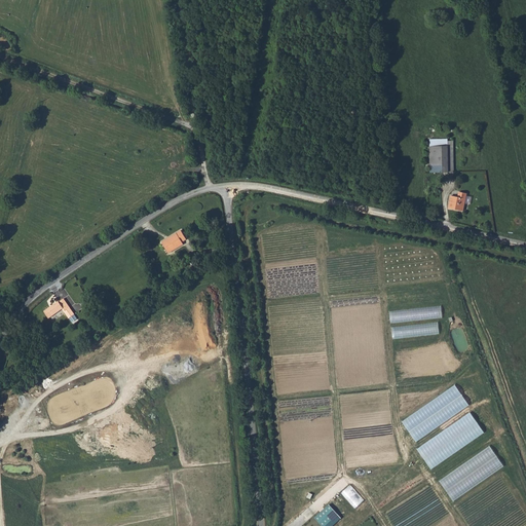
[(427,150),(430,150),(430,147),(447,146),(447,142),(453,142),(453,137),(434,138),(434,142),(429,142),(429,143),(426,143),(427,150)]
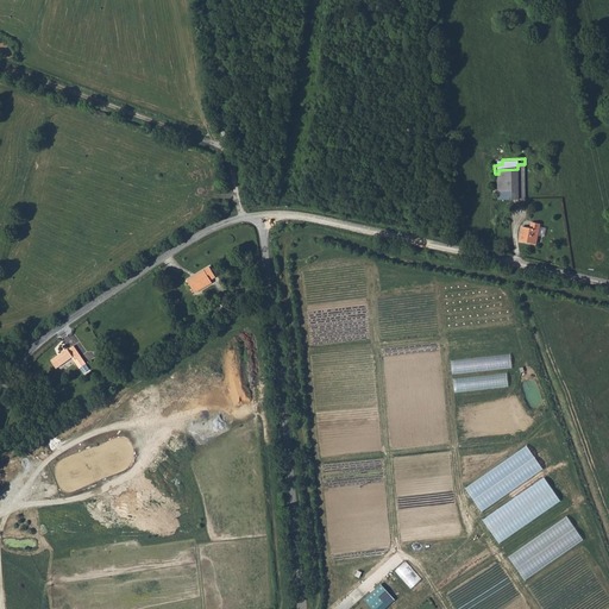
[(498,170),(498,174),(498,190),(495,190),(495,195),(498,195),(498,201),(525,200),(525,164),(518,164),(518,169),(498,170)]
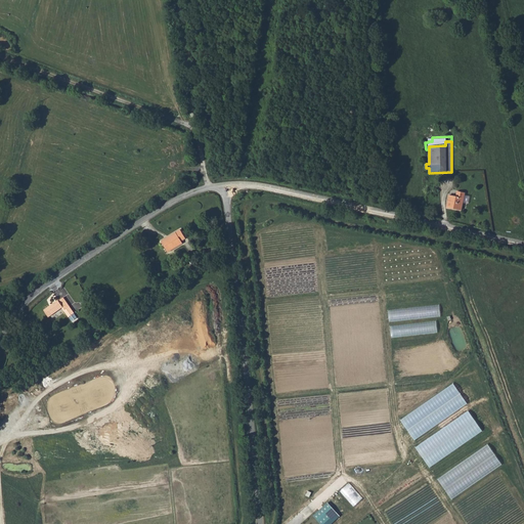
[(466,194),(465,193),(457,191),(455,198),(449,197),(446,208),(462,210),(466,194)]
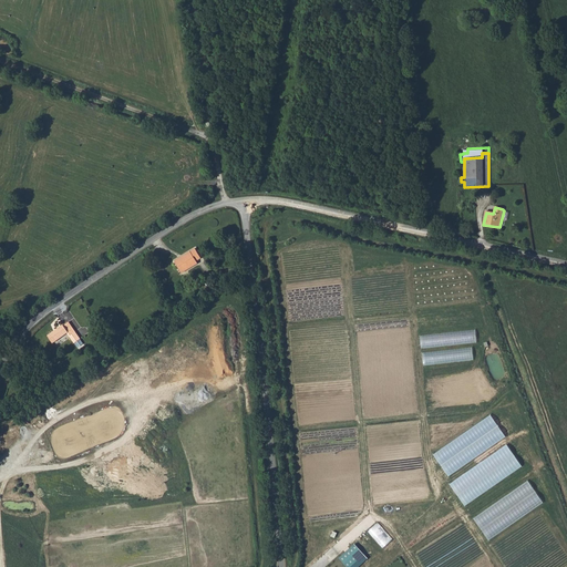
[(188,271),(186,268),(196,261),(200,259),(196,250),(175,263),(182,275),(188,271)]
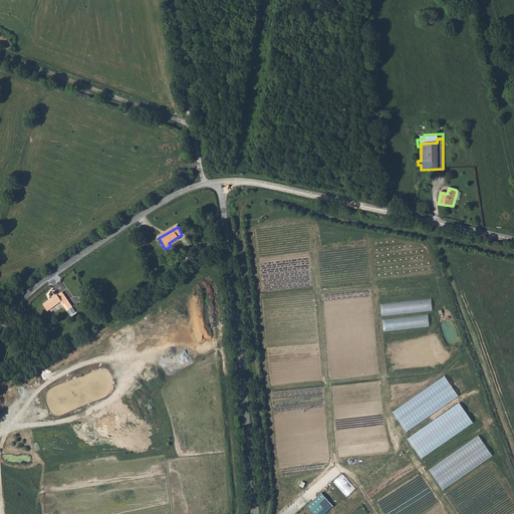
[(178,237),(169,243),(171,246),(180,240),(178,237)]
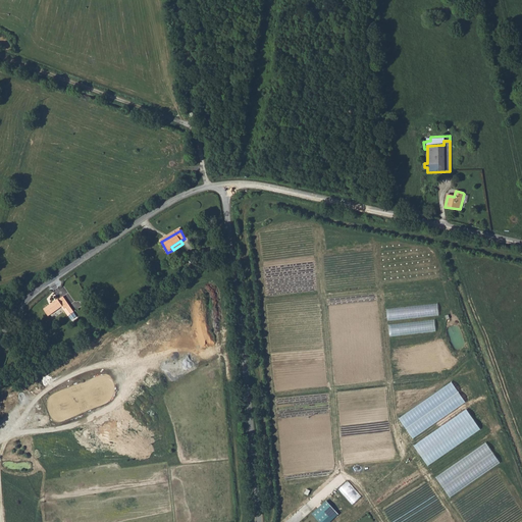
[(59,298),(44,308),(49,316),(62,307),(72,321),(79,317),(63,296),(59,299),(59,298)]
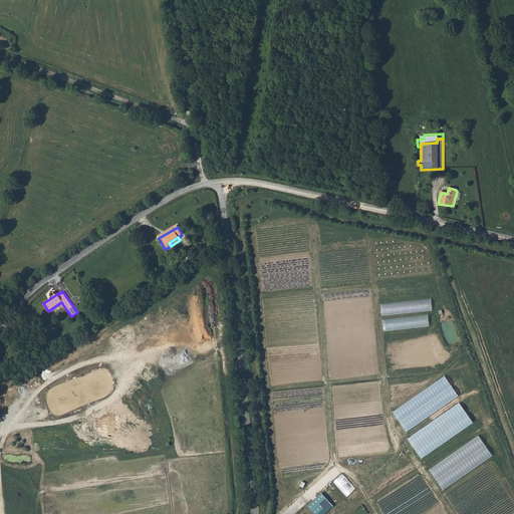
[(381,303),(382,315),(433,310),(432,298),(381,303)]
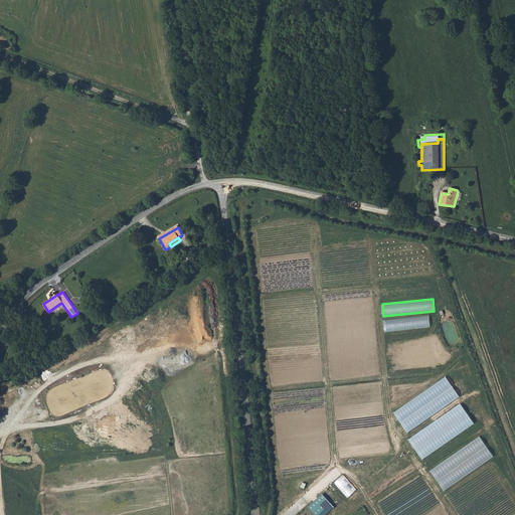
[(384,319),(385,330),(431,327),(430,316),(384,319)]
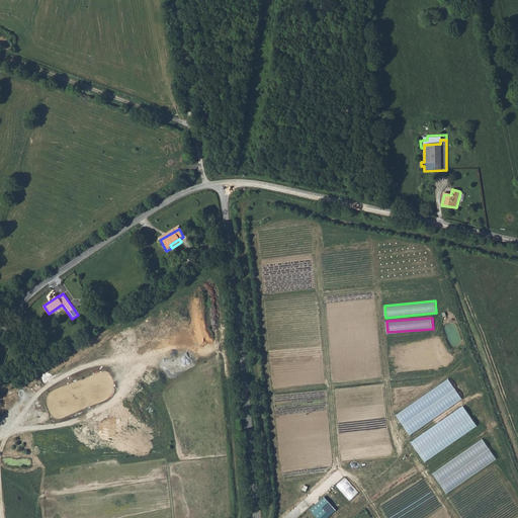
[(425,461),(478,426),(464,406),(411,440),(425,461)]
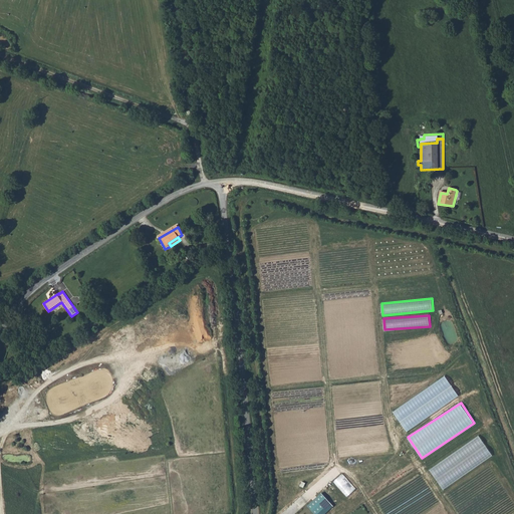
[(480,436),(430,468),(443,489),(493,456),(480,436)]
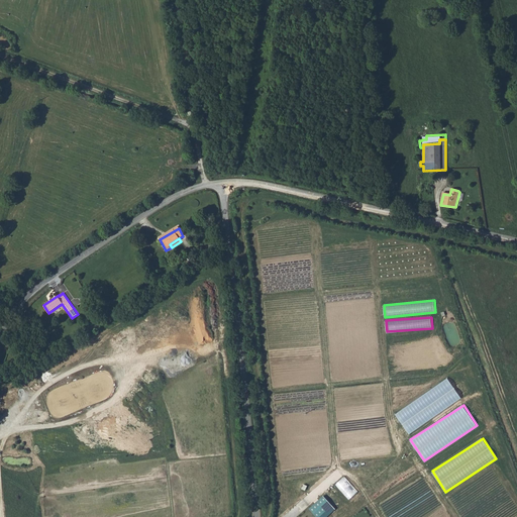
[(331,506),(323,497),(309,510),(315,516),(320,516),(331,506)]
